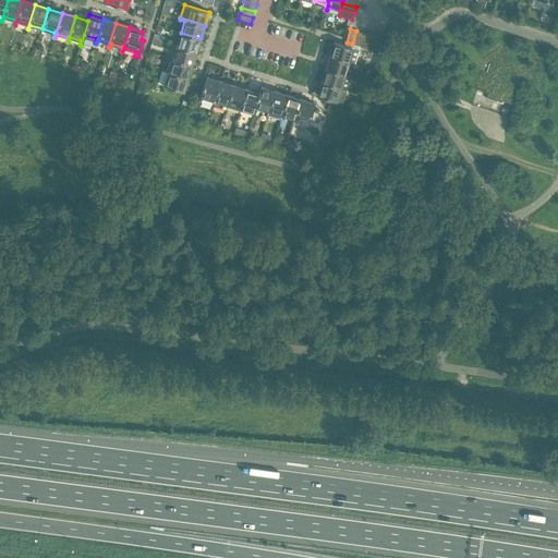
[(359,46),(363,33),(356,31),(352,44),(359,46)]
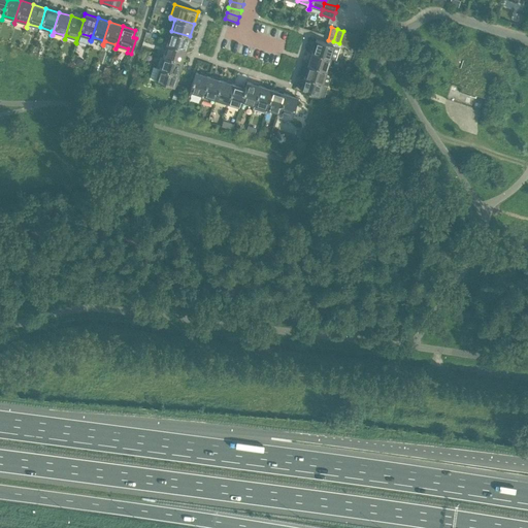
[(186,48),(190,36),(171,31),(167,42),(163,41),(186,48)]
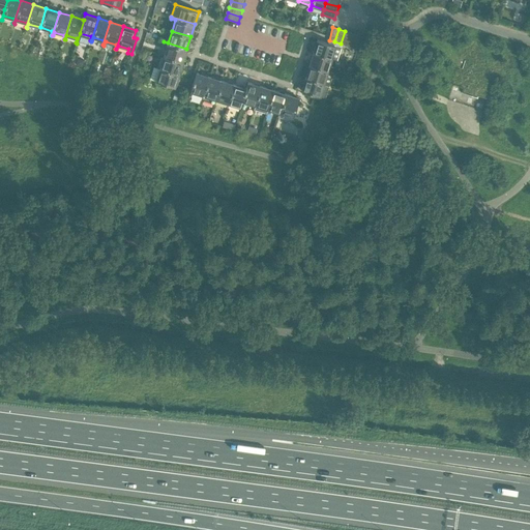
[(347,46),(351,33),(345,31),(341,43),(347,46)]
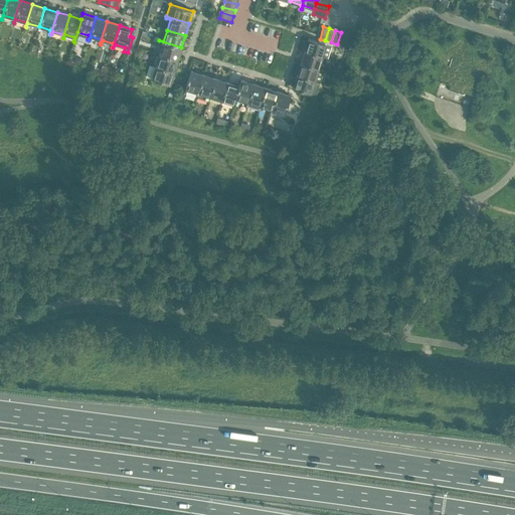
[(343,46),(347,34),(341,32),(337,44),(343,46)]
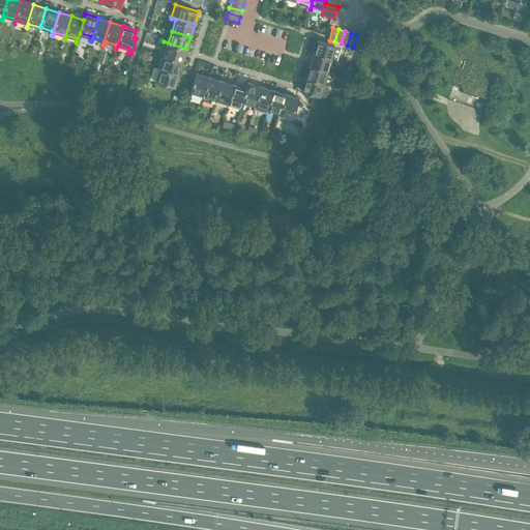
[(359,50),(363,36),(357,35),(353,48),(359,50)]
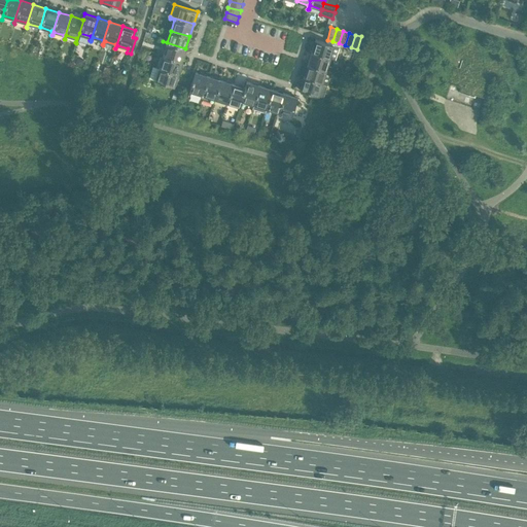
[(329,58),(335,60),(339,46),(315,39),(311,53),(329,58)]
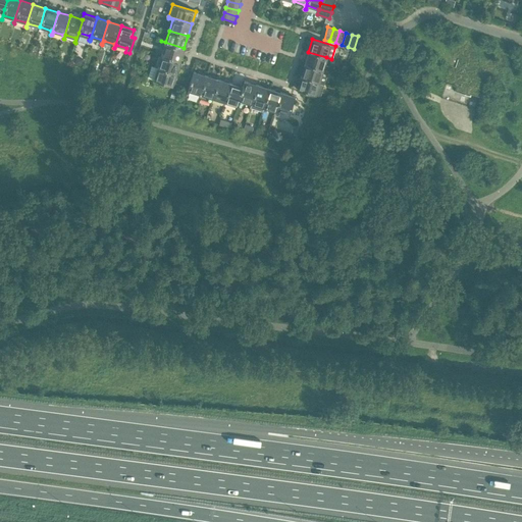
[(179,61),(184,48),(161,41),(161,42),(165,43),(161,55),(179,61)]
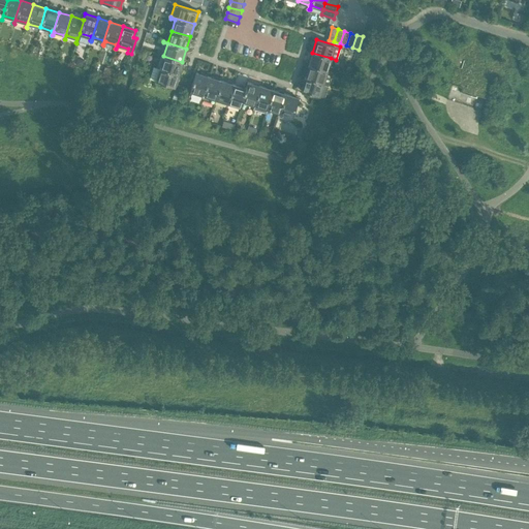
[(328,70),(331,58),(312,53),(308,65),(328,71),(328,70)]
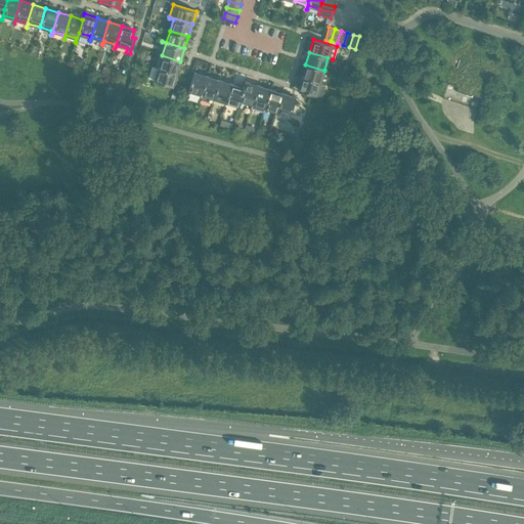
[(177,74),(180,61),(162,55),(159,67),(155,66),(154,67),(177,74)]
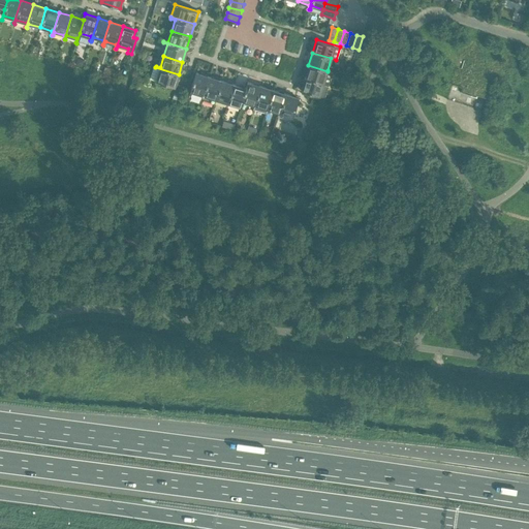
[(457,68),(446,99),(485,112),(496,74),(486,71),(488,67),(460,58),(457,67),(457,68)]
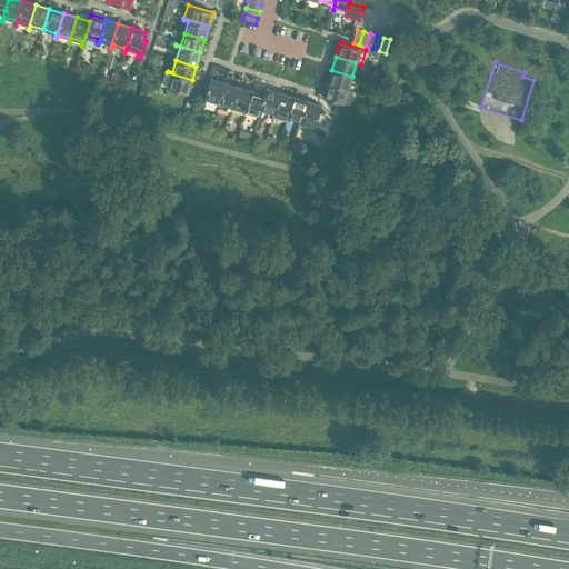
[(352,76),(352,77),(331,70),(328,83),(353,91),(358,78),(352,76)]
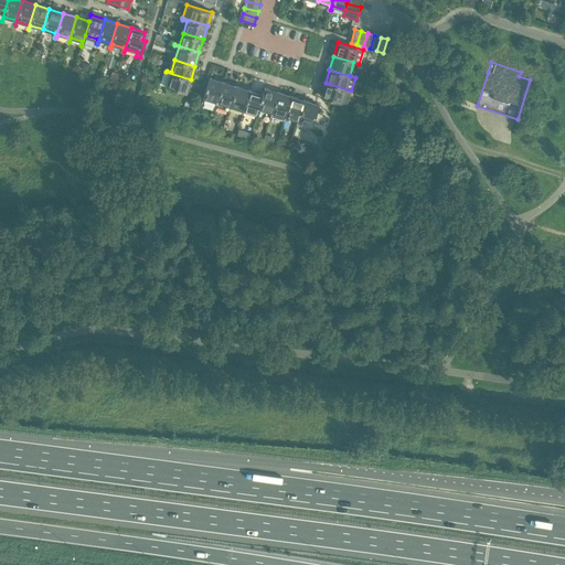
[(187,93),(191,80),(166,72),(163,72),(160,84),(167,86),(166,86),(187,93)]
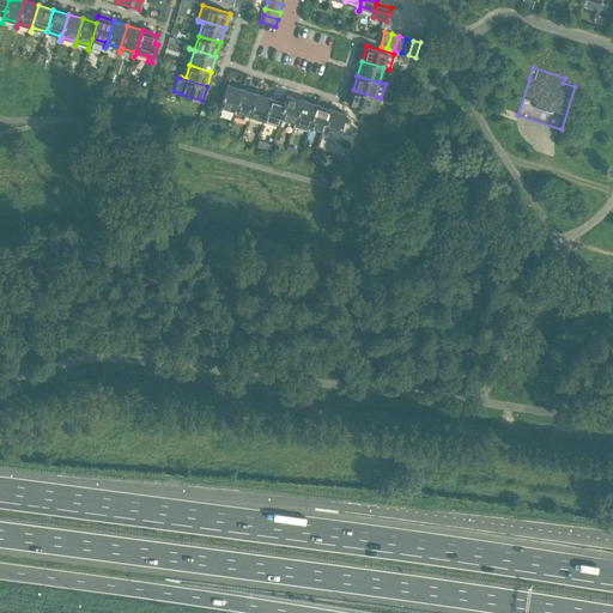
[(234,115),(242,89),(226,84),(218,113),(220,114),(222,111),(234,115)]
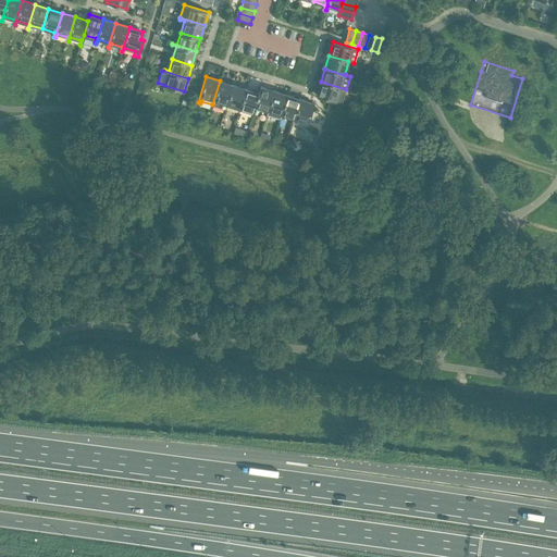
[(225,109),(233,85),(220,81),(212,104),(225,109)]
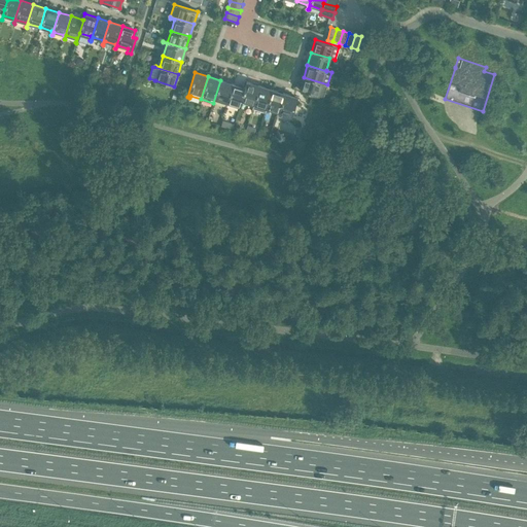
[(323,98),(327,84),(304,77),(300,90),(323,98)]
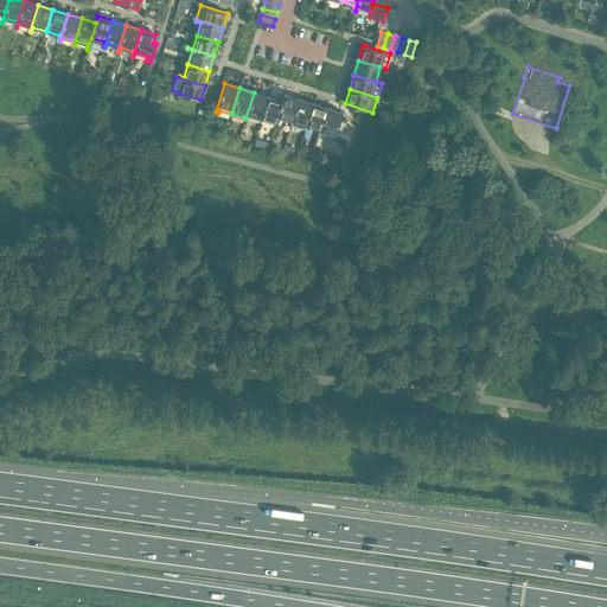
[(260,123),(268,96),(254,93),(246,119),(247,119),(248,114),(261,119),(259,122),(260,123)]
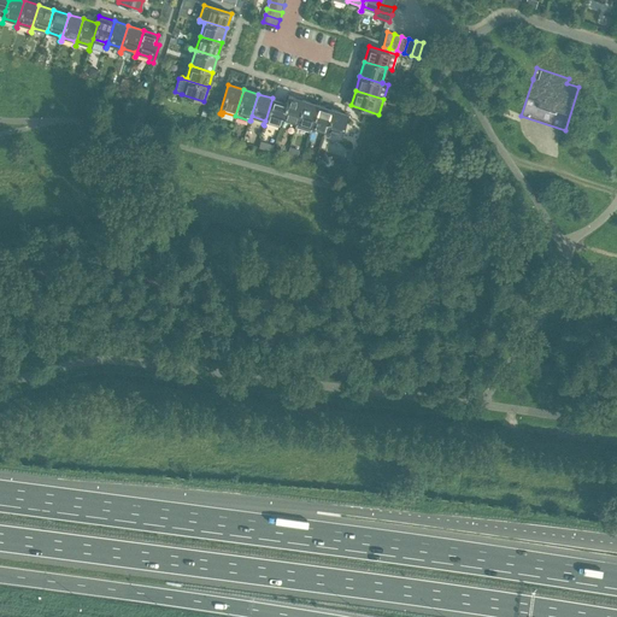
[(295,127),(304,100),(288,95),(287,103),(282,118),(283,118),(295,122),(294,127),(295,127)]
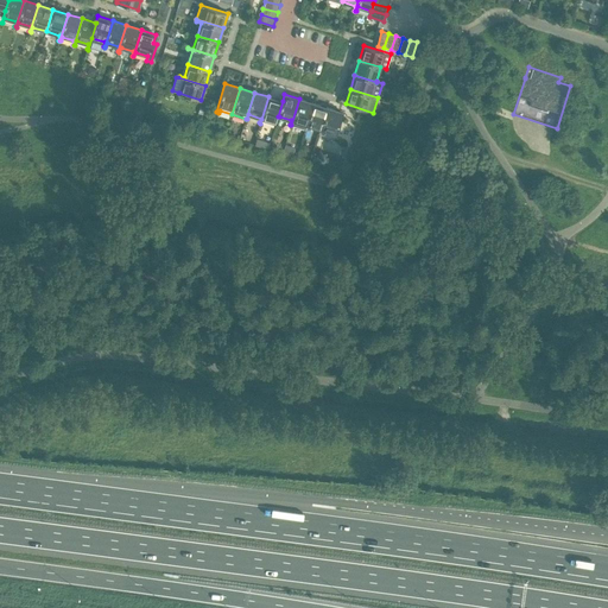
[(283,101),(268,96),(260,124),(261,124),(263,119),(277,124),(279,116),(278,116),(283,101)]
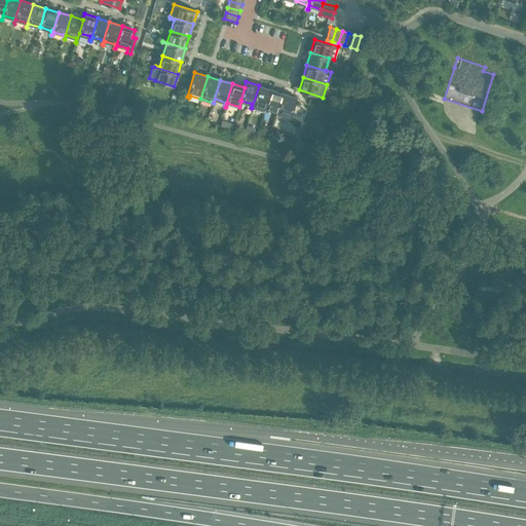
[(264,112),(271,89),(259,85),(252,108),(264,112)]
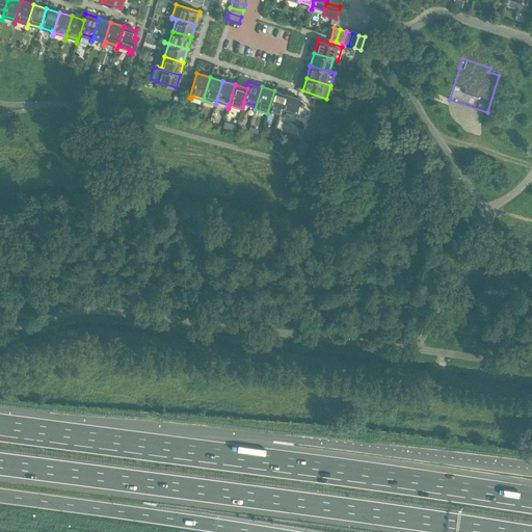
[(280,117),(287,95),(274,90),(267,113),(268,113),(269,110),(280,113),(278,117),(280,117)]
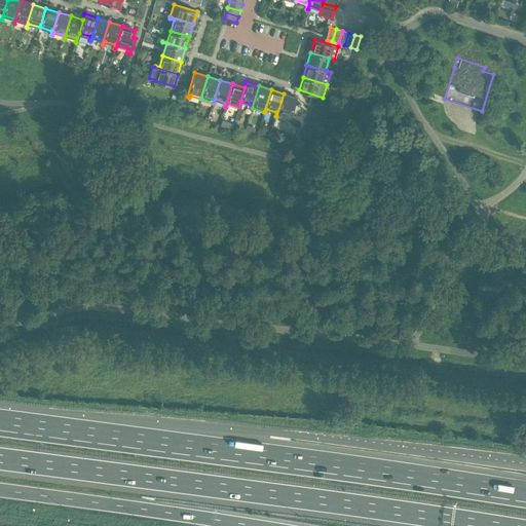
[(289,120),(296,98),(284,94),(276,116),(277,116),(278,112),(289,116),(288,119),(289,120)]
